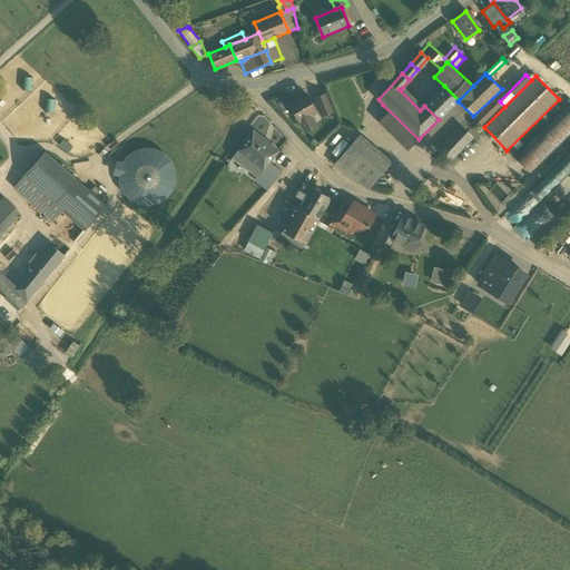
[(424,106),(439,119),(458,101),(459,100),(444,86),(424,106)]
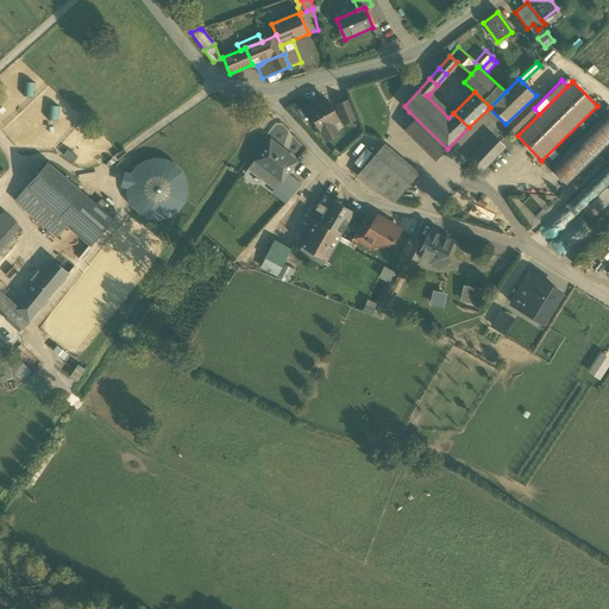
[(309,111),(326,140),(336,135),(330,125),(338,120),(327,100),(309,111)]
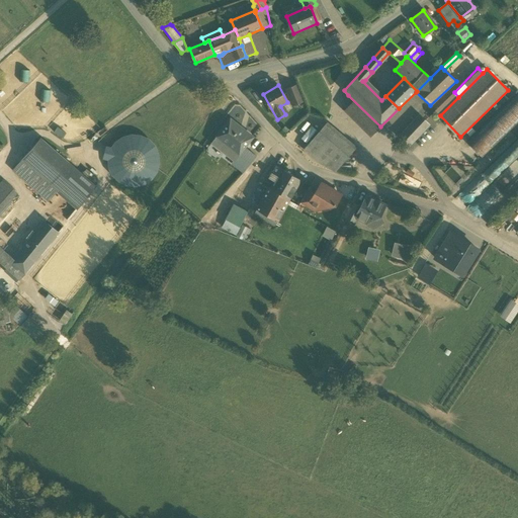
[(285,89),(292,106),(304,102),(296,85),(285,89)]
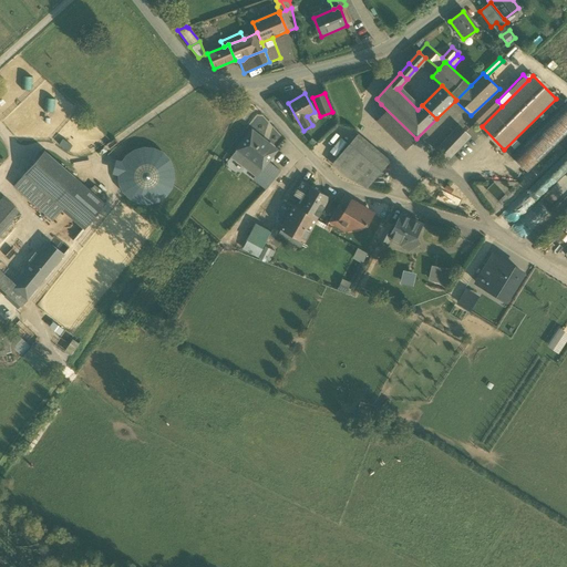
[(475,121),(482,126),(502,106),(497,101),(496,100),(475,121)]
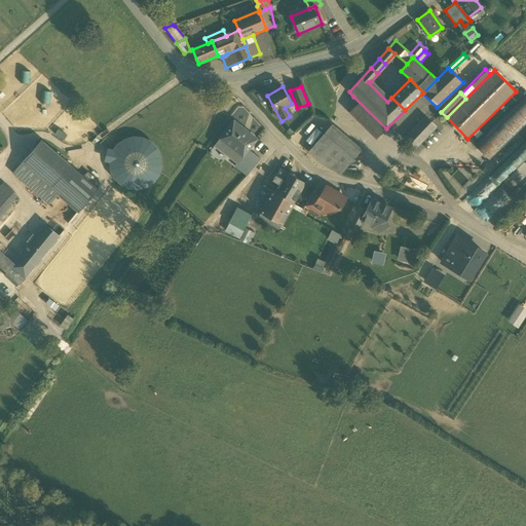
[(525,94),(474,144),(490,160),(525,124),(525,94)]
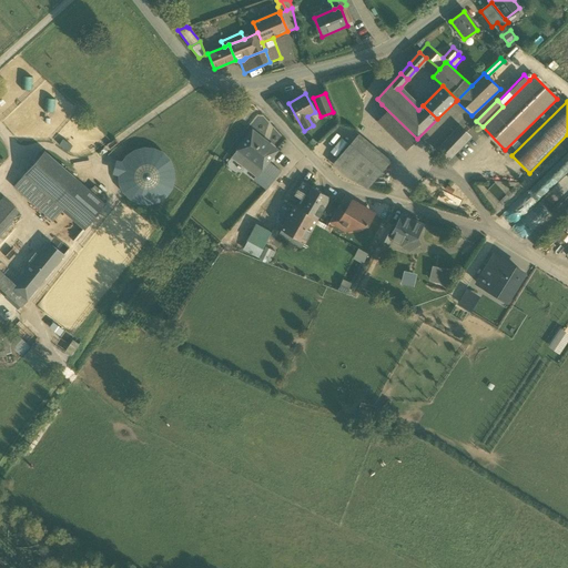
[(231,111),(239,117),(244,108),(237,103),(231,111)]
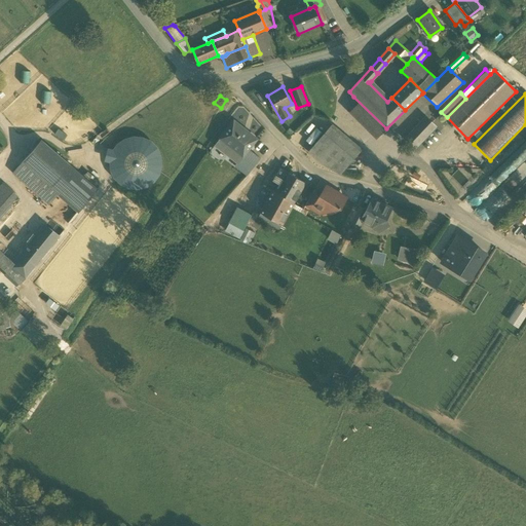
[(377,138),(386,128),(353,97),(347,103),(351,113),(377,138)]
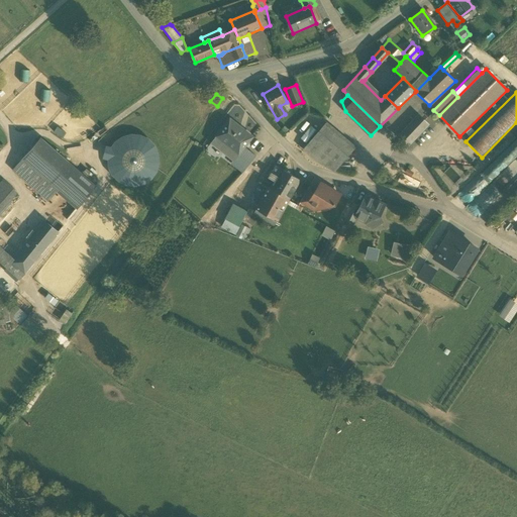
[(418,115),(414,120),(423,129),(428,124),(418,115)]
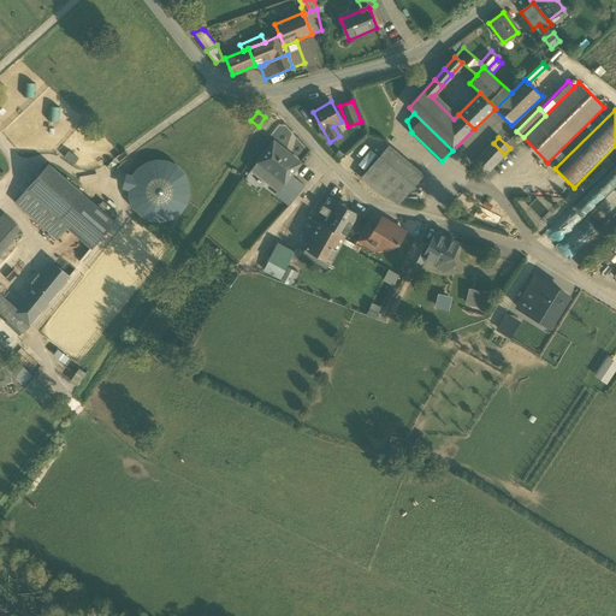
[(283,184),(284,185),(291,176),(301,164),(274,142),(259,161),(256,164),(271,175),(283,184)]
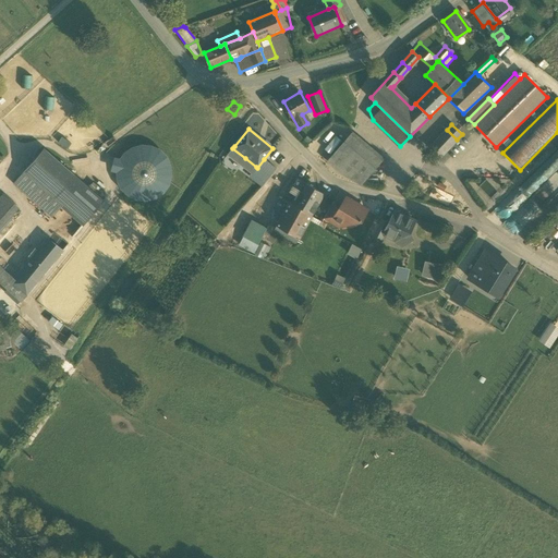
[(428,148),(439,158),(457,140),(447,130),(428,148)]
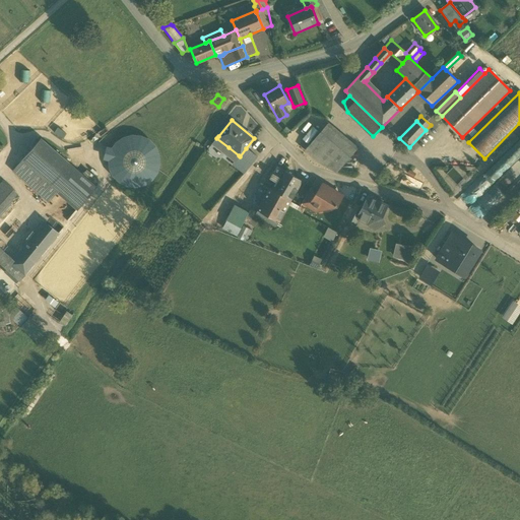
[(356,147),(329,124),(306,151),(319,164),(335,172),(356,147)]
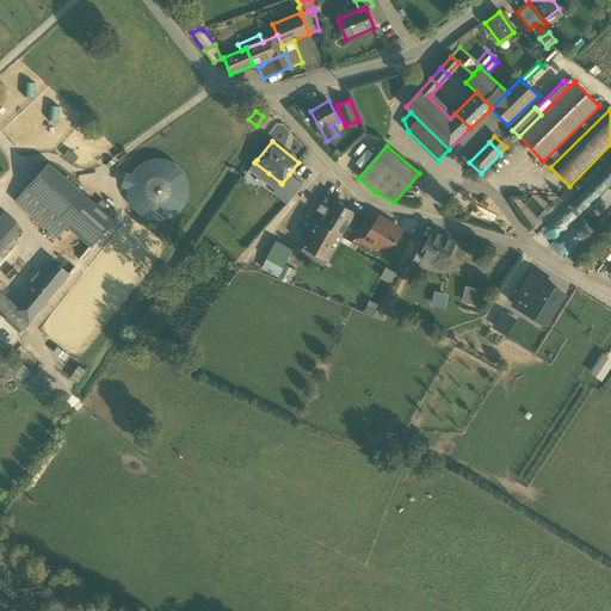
[(369,148),(355,161),(363,168),(376,155),(369,148)]
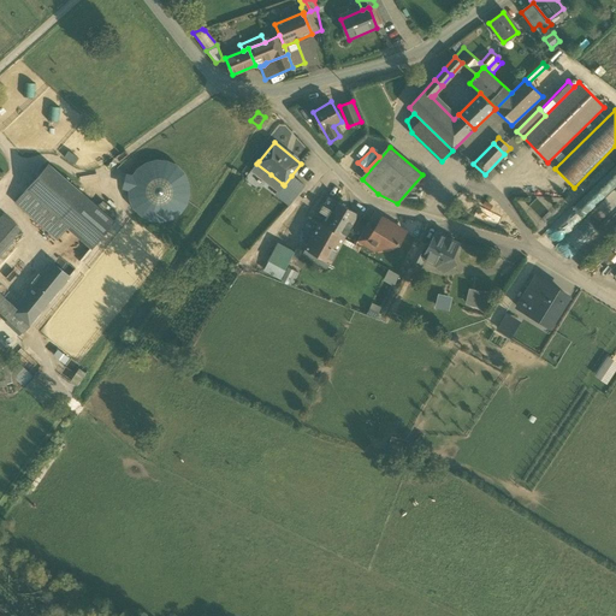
[(67,150),(64,157),(82,169),(87,161),(67,150)]
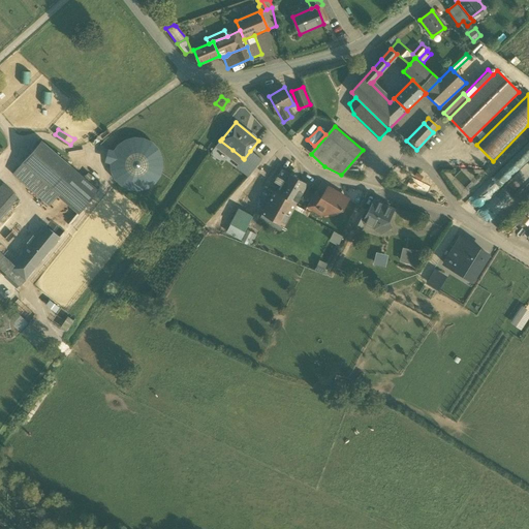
[(154,182),(159,175),(161,165),(160,158),(157,150),(151,144),(144,141),(134,139),(126,142),(119,147),(114,154),(109,152),(106,160),(112,162),(113,170),(116,179),(123,185),(130,188),(138,189),(147,186),(154,182)]
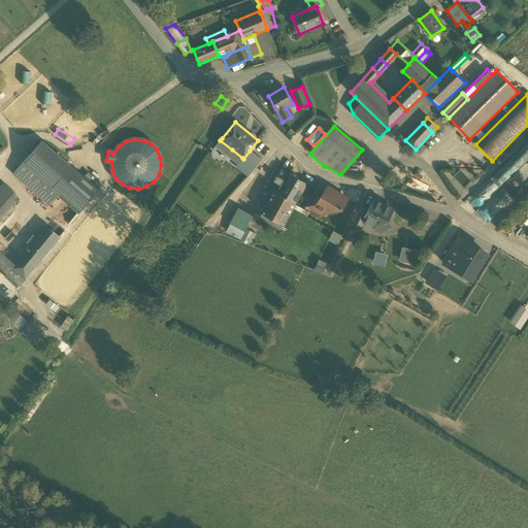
[(41,140),(24,161),(60,193),(80,210),(98,190),(97,190),(93,186),(84,177),(42,141),(41,140)]
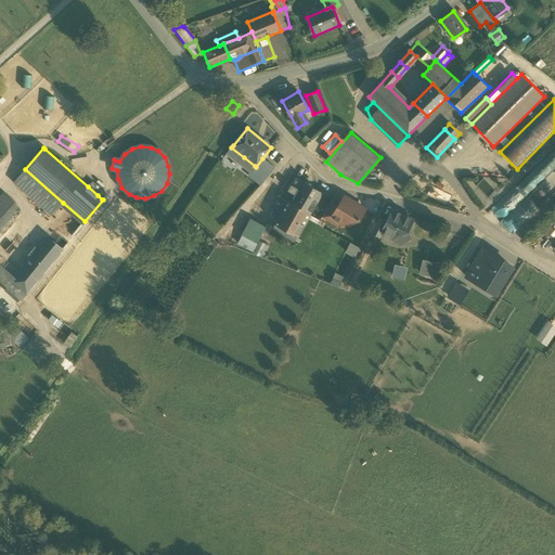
[(255,166),(231,147),(226,154),(249,173),(250,171),(255,166)]
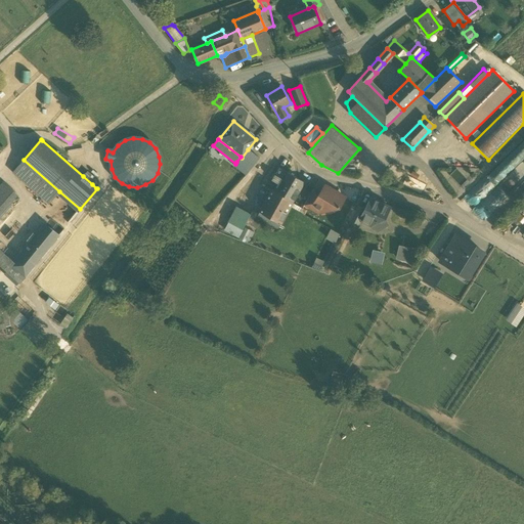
[(236,162),(249,171),(259,159),(248,149),(242,158),(241,157),(236,162)]
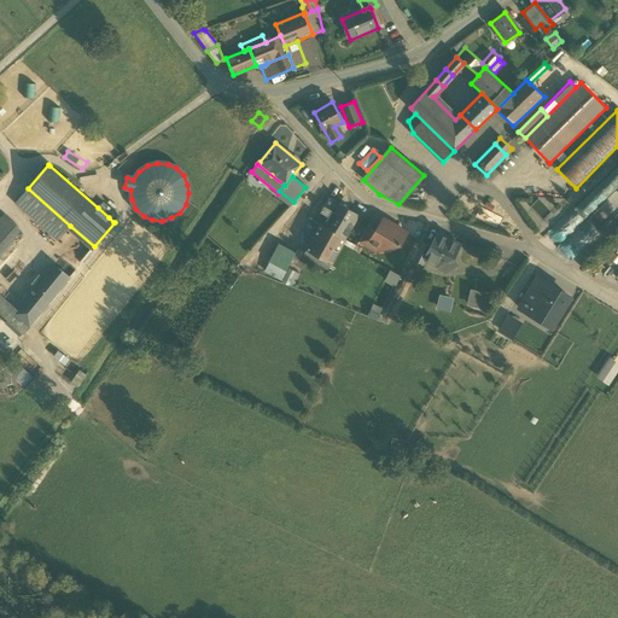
[(57,240),(70,226),(28,188),(15,204),(57,240)]
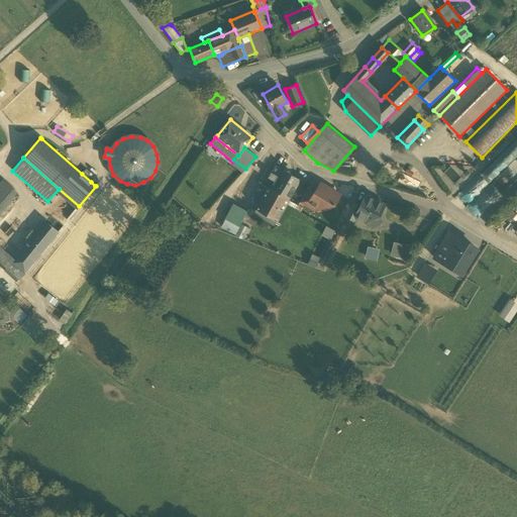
[(233,160),(232,162),(230,164),(242,173),(245,169),(233,160)]
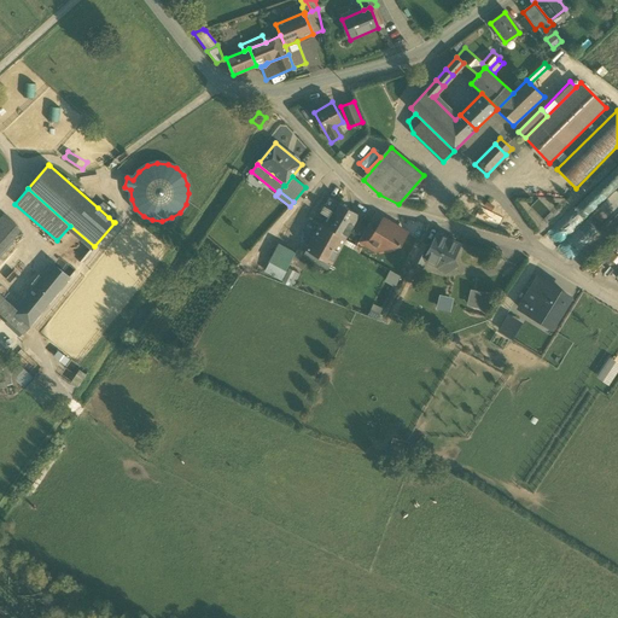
[(321,211),(330,216),(331,214),(334,215),(339,207),(339,205),(330,199),(321,211)]
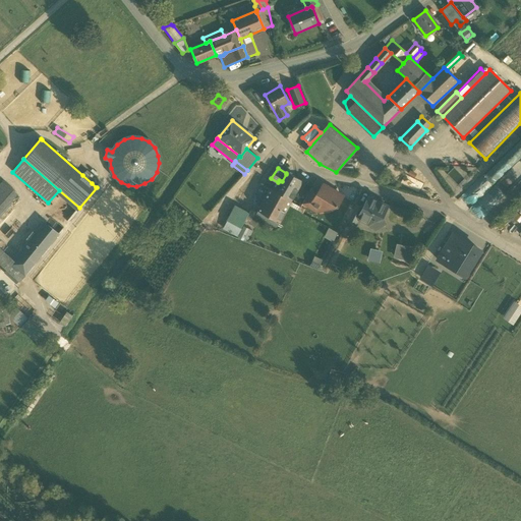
[(87,171),(82,175),(92,183),(96,179),(87,171)]
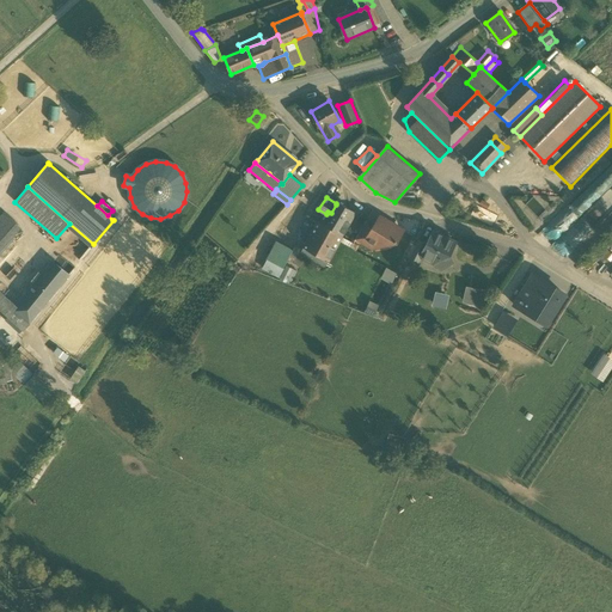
[(336,204),(331,213),(350,224),(355,215),(336,204)]
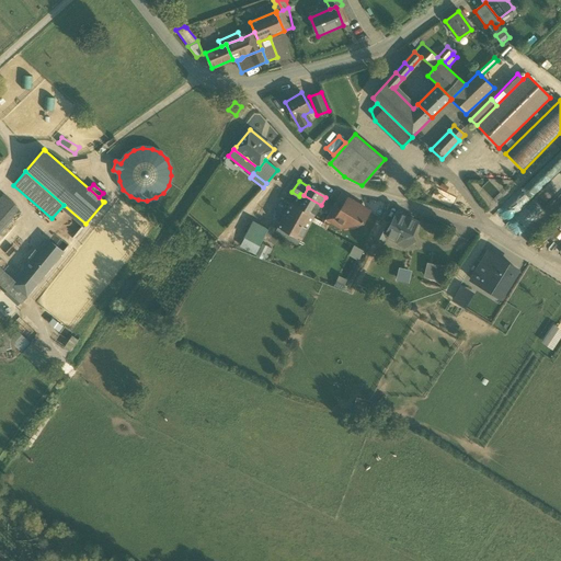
[(453,203),(455,196),(437,190),(435,197),(453,203)]
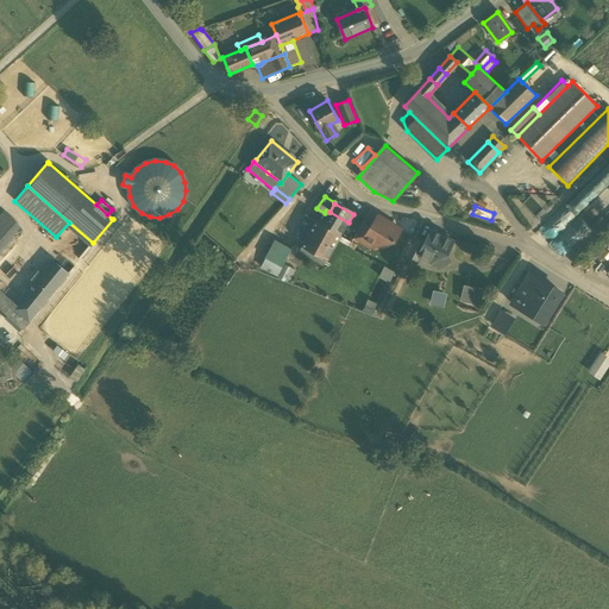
[(340,236),(349,223),(330,212),(326,211),(325,213),(319,223),(340,236)]
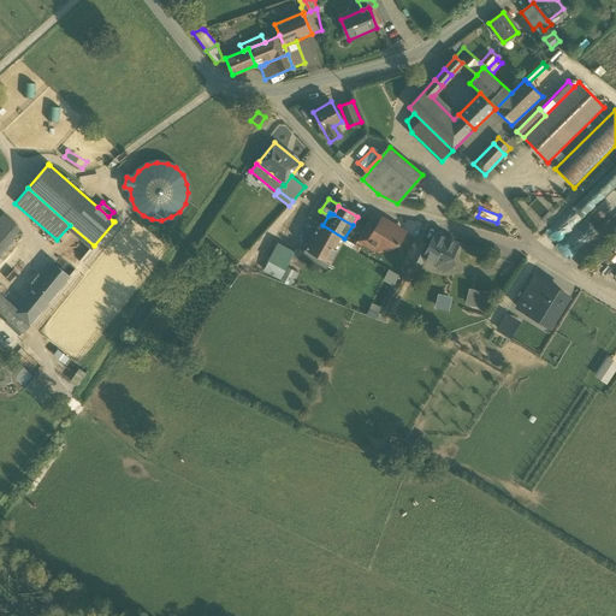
[(4,214),(0,218),(0,234),(5,238),(16,225),(4,214)]
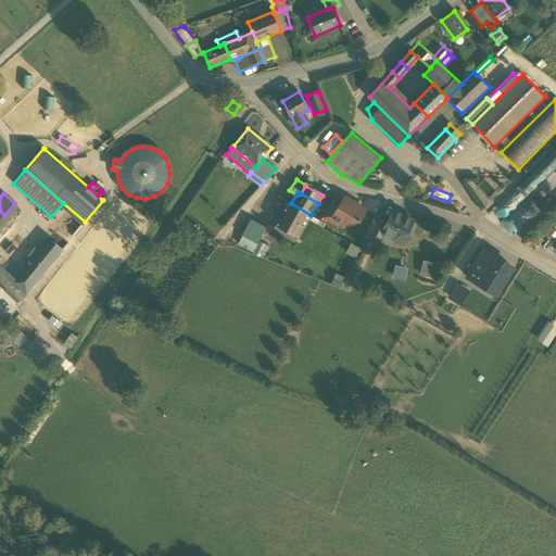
[(522,199),(501,223),(513,234),(534,210),(522,199)]
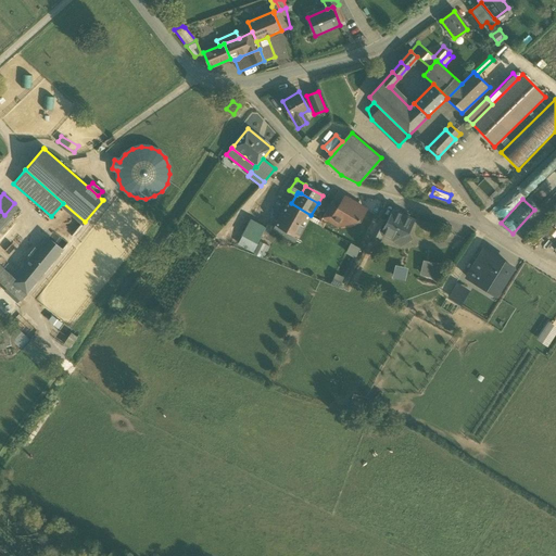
[(324,216),(331,220),(341,205),(340,205),(333,201),(324,216)]
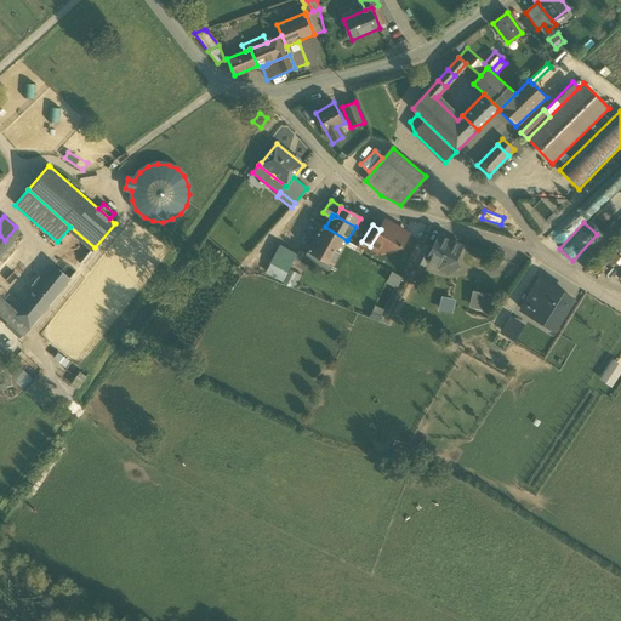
[(370,246),(379,251),(382,245),(389,250),(396,249),(398,245),(400,248),(409,234),(398,228),(393,224),(386,226),(383,224),(380,229),(381,229),(370,246)]
